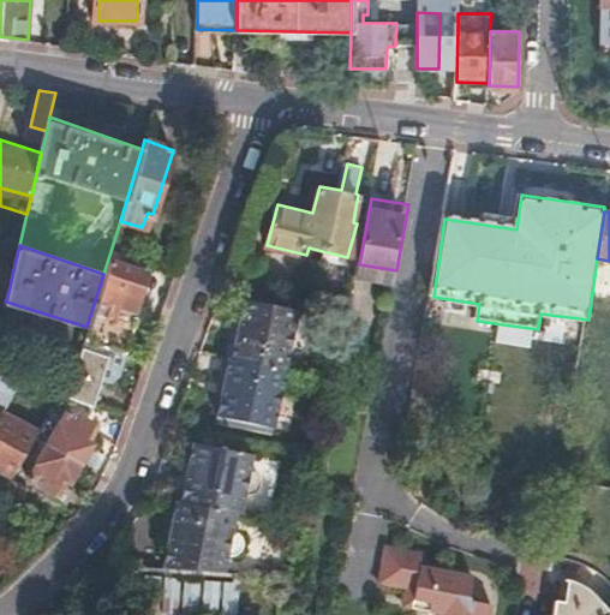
[(112,248),(103,274),(96,297),(135,309),(135,310),(147,273),(133,269),(137,257),(112,248)]
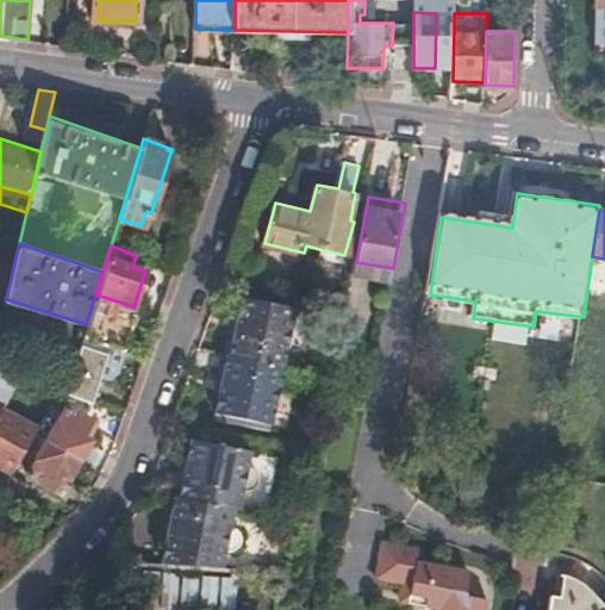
[(241,325),(234,324),(223,383),(229,385),(226,398),(224,414),(281,423),(292,367),(295,368),(307,304),(247,291),(243,311),(241,325)]
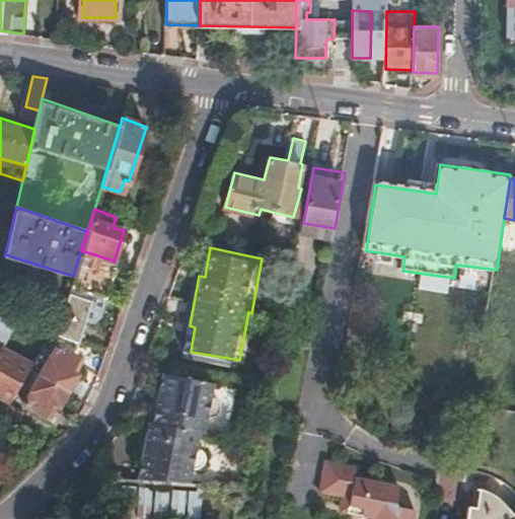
[(81,250),(79,256),(112,268),(114,261),(81,250)]
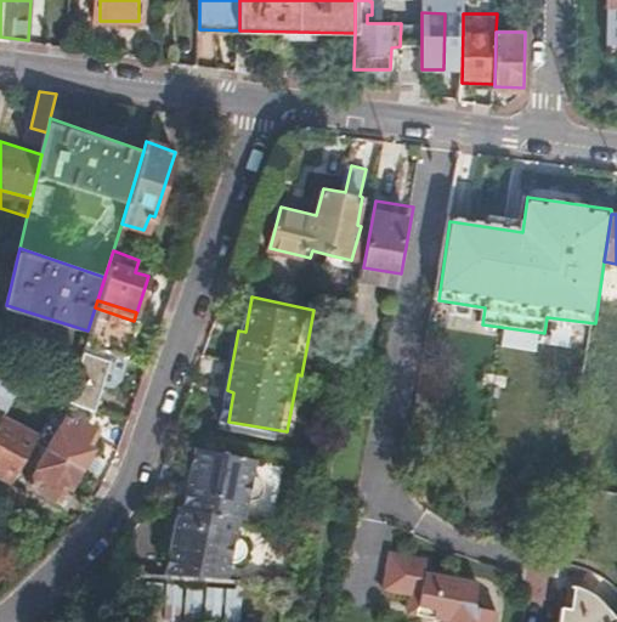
[(95,307),(88,331),(84,341),(126,355),(128,356),(137,322),(134,321),(95,307)]
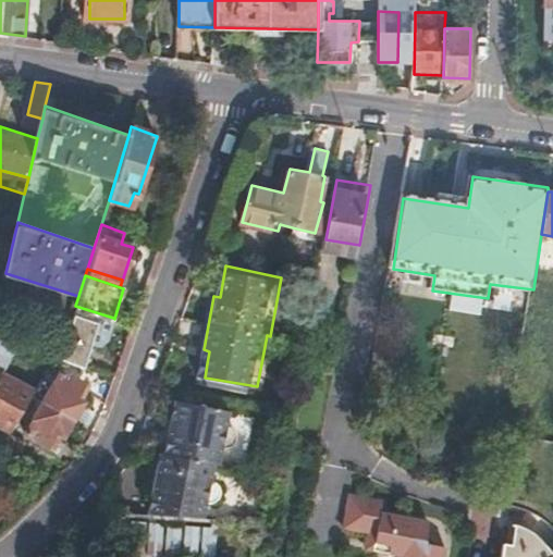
[(217,283),(213,296),(220,297),(222,284),(217,283)]
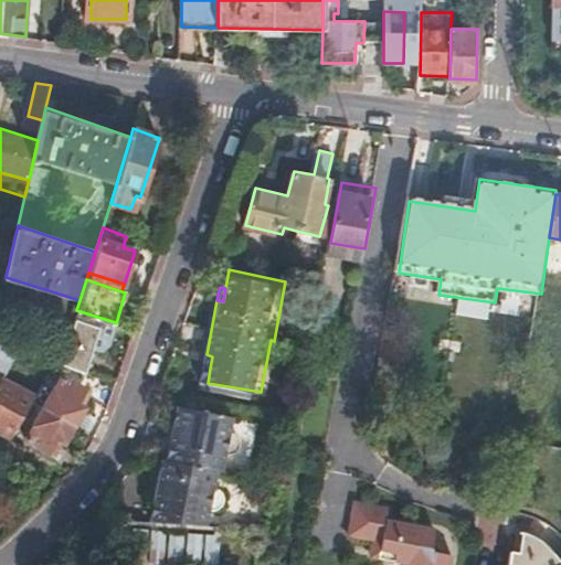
[(76,310),(61,362),(85,370),(94,344),(103,347),(109,342),(115,322),(76,310)]
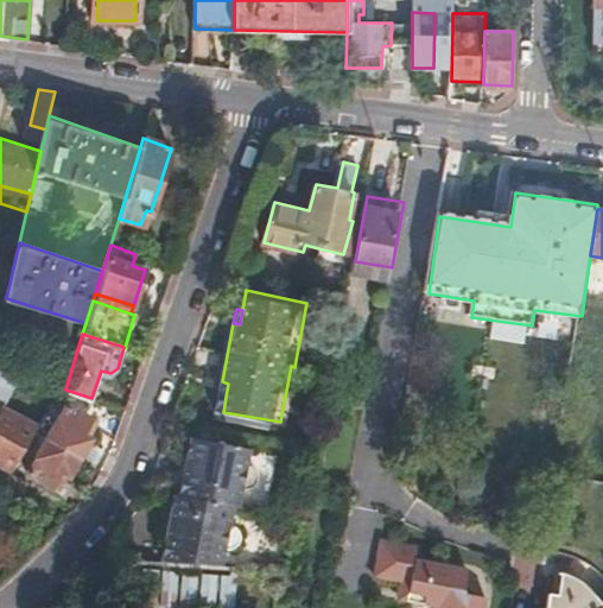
[(0,387),(8,392),(18,373),(0,366),(0,387)]
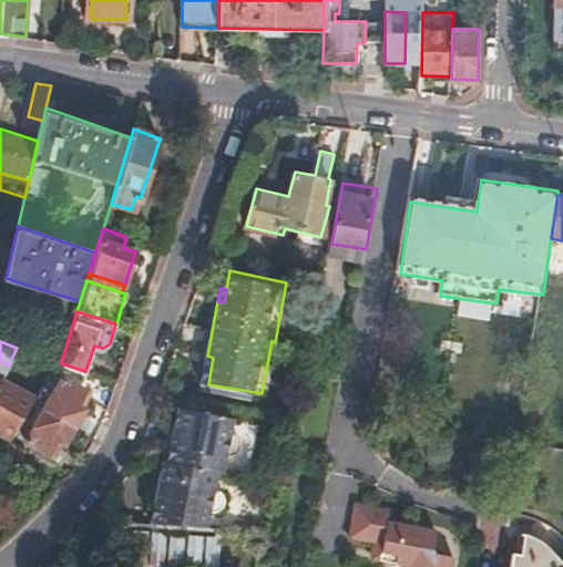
[(1,379),(0,380),(0,432),(12,439),(31,405),(36,397),(1,379)]
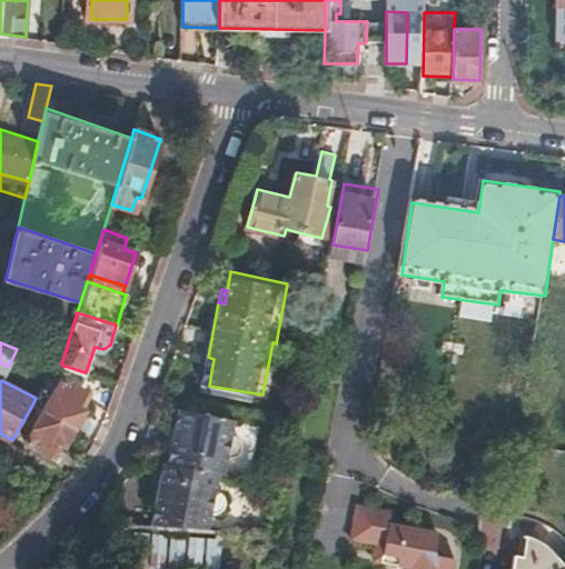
[(62,380),(43,413),(75,429),(81,416),(75,411),(85,391),(62,380)]
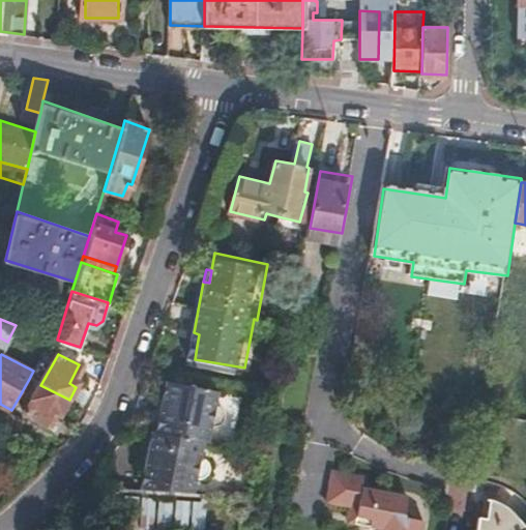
[(148,453),(147,464),(143,484),(199,487),(202,473),(205,473),(207,473),(210,471),(212,468),(212,465),(212,462),(210,460),(208,458),(205,457),(207,442),(211,443),(215,424),(218,424),(222,424),(224,422),(226,419),(226,416),(225,413),(224,411),(221,409),(217,408),(221,391),(169,381),(166,398),(165,408),(157,406),(156,406),(152,432),(147,431),(143,452),(148,453)]
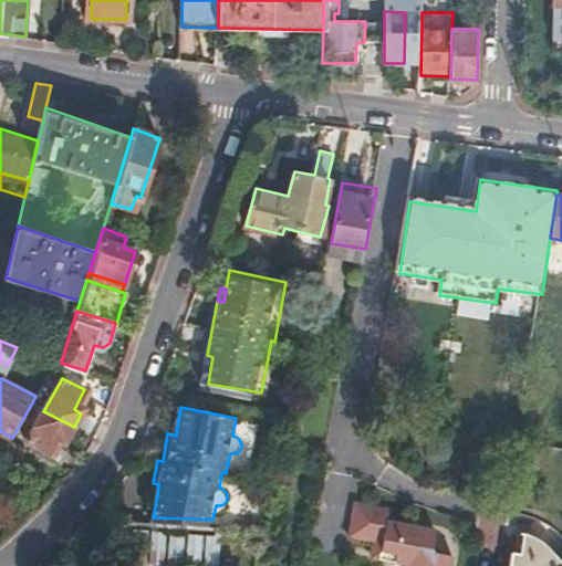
[(74,427),(43,411),(28,441),(50,453),(55,442),(63,448),(74,427)]
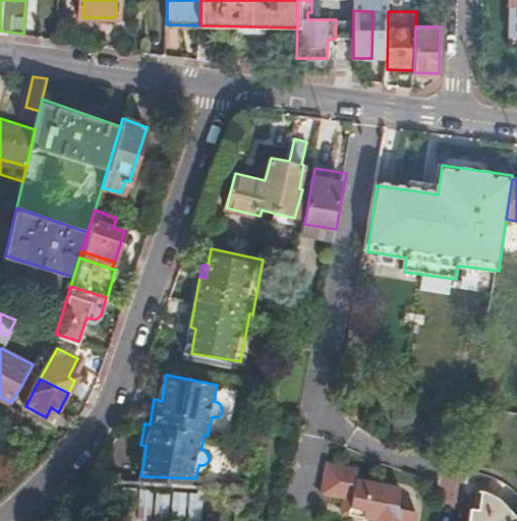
[(162,401),(163,391),(157,390),(155,399),(162,401)]
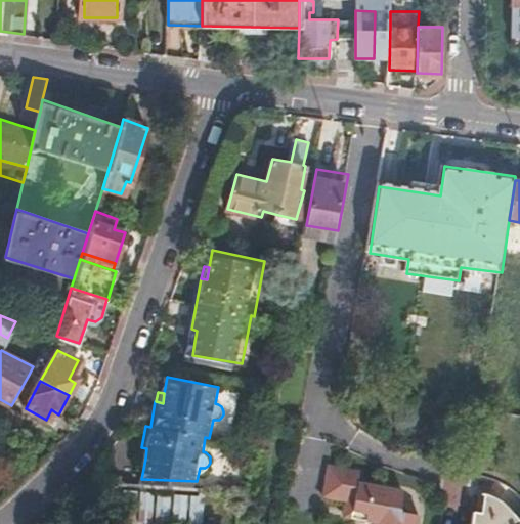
[(9,409),(0,426),(0,431),(10,437),(22,417),(9,409)]
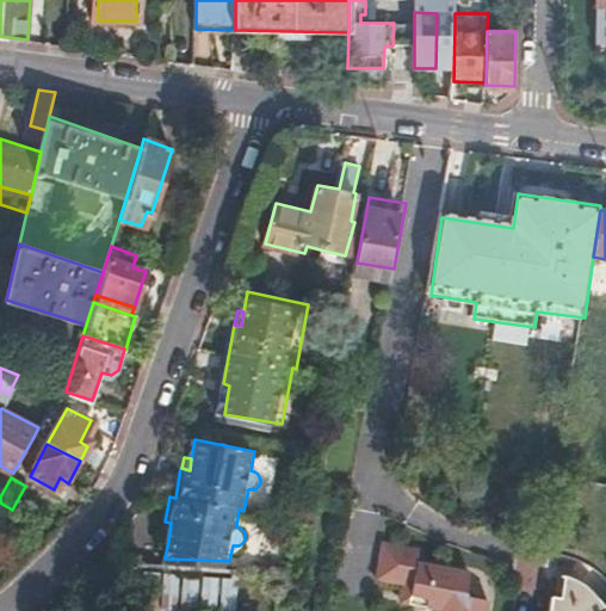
[(316,492),(315,503),(334,505),(335,494),(316,492)]
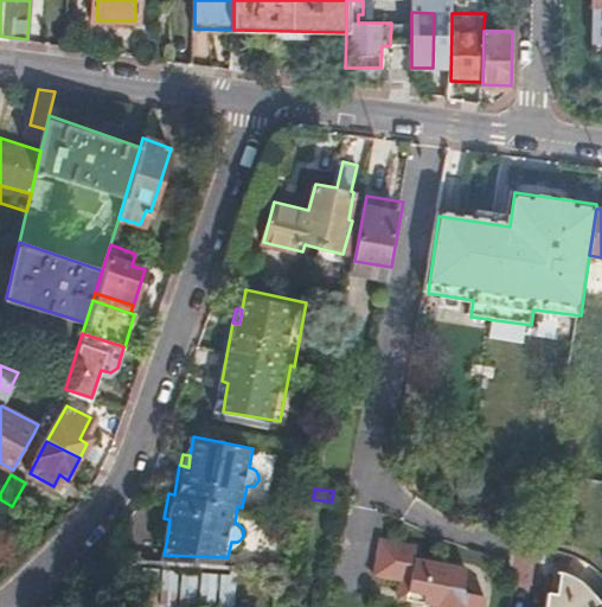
[(386,530),(380,567),(408,572),(416,573),(414,582),(431,586),(430,594),(442,596),(446,601),(444,606),(487,606),(491,588),(467,585),(472,558),(420,549),(422,537),(386,530)]
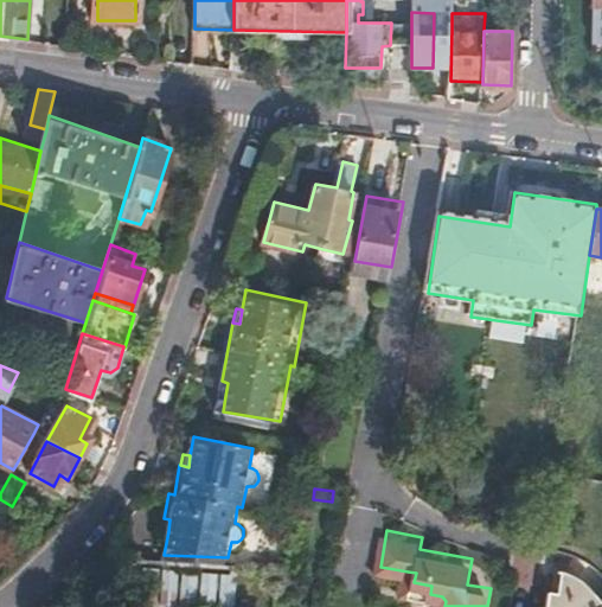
[(161,606),(238,606),(241,574),(164,570),(161,606)]
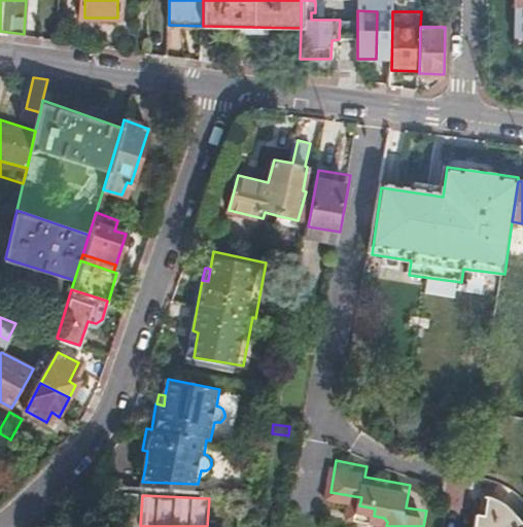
[(361,497),(354,496),(351,512),(374,516),(375,508),(359,505),(361,497)]
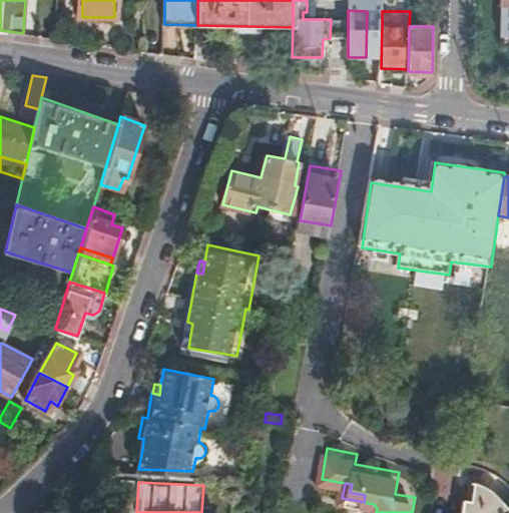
[(508,508),(496,494),(476,486),(475,505),(466,504),(464,512),(508,512),(508,508)]
